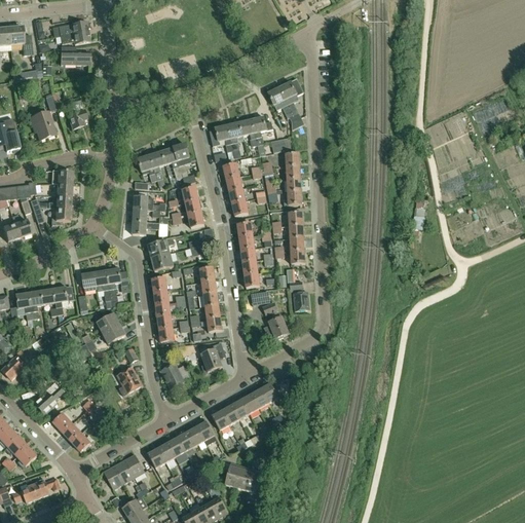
[(87,23),(86,22),(85,21),(70,24),(58,26),(51,27),(53,37),(60,35),(72,33),(87,30),(87,29),(88,27),(87,23)]
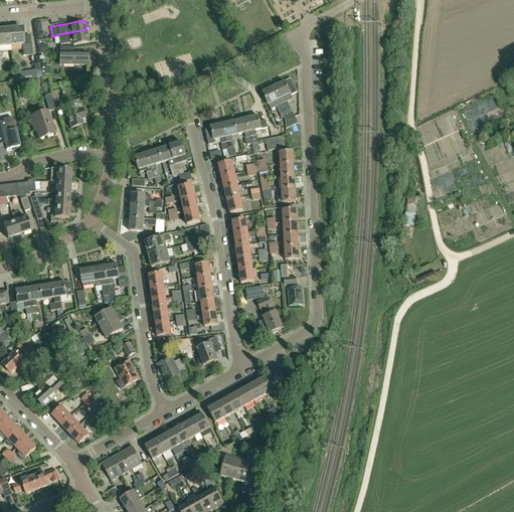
[(29,33),(22,33),(21,25),(8,26),(9,42),(20,41),(21,47),(22,53),(31,52),(29,33)]
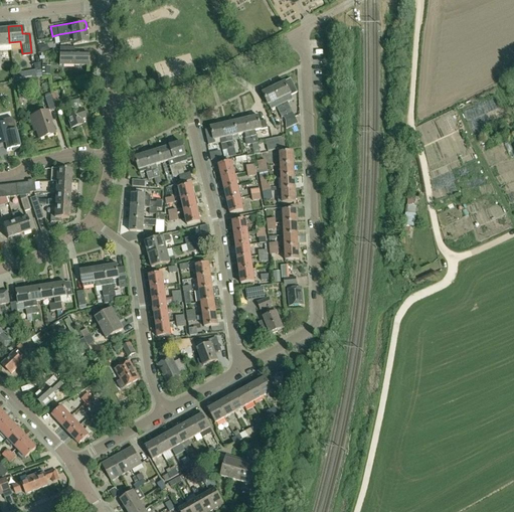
[(0,49),(10,48),(9,42),(8,26),(0,26),(0,49)]
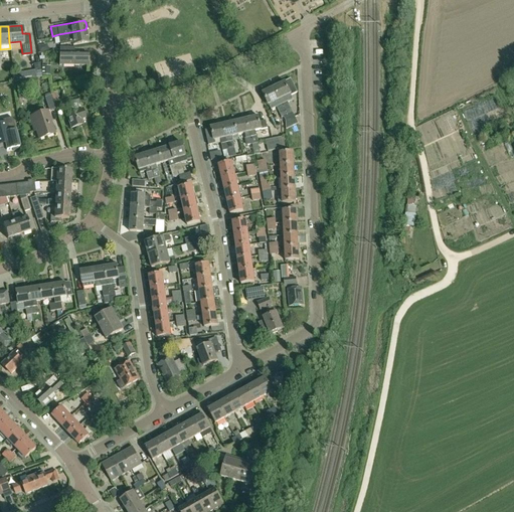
[(88,39),(86,29),(70,32),(58,34),(59,42),(71,40),(71,42),(88,39)]
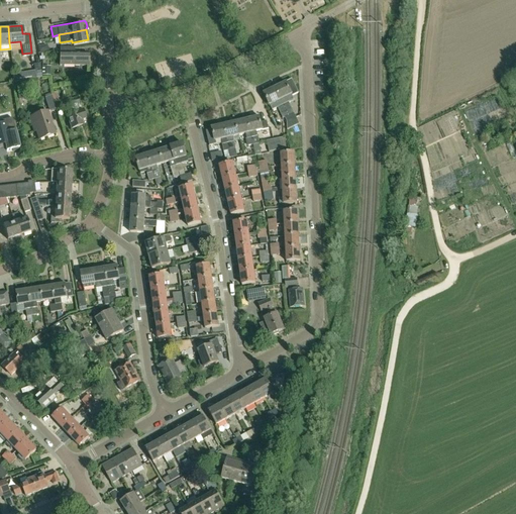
[(58,50),(59,61),(62,61),(62,62),(73,63),(87,63),(87,50),(73,50),(74,45),(59,44),(59,50),(58,50)]
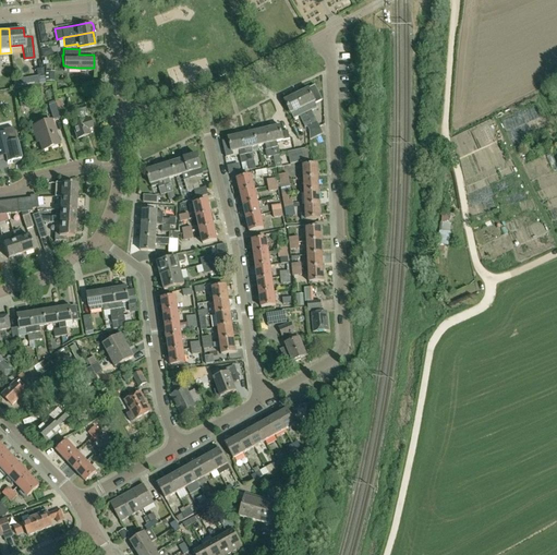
[(52,52),(41,53),(43,61),(53,59),(52,51),(52,52)]
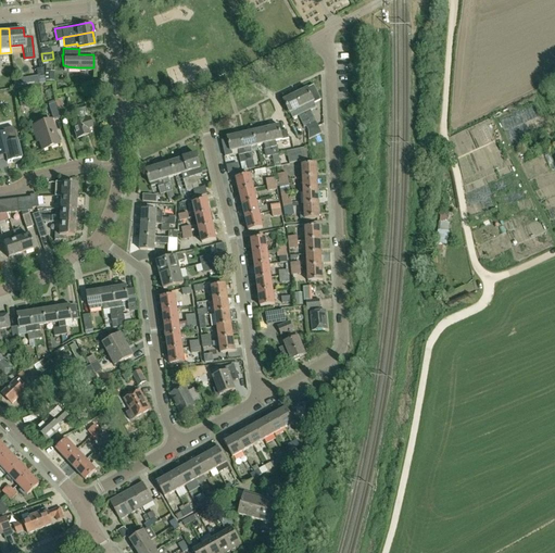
[(14,86),(38,83),(38,82),(43,80),(42,65),(35,66),(36,72),(30,73),(30,75),(13,78),(14,86)]
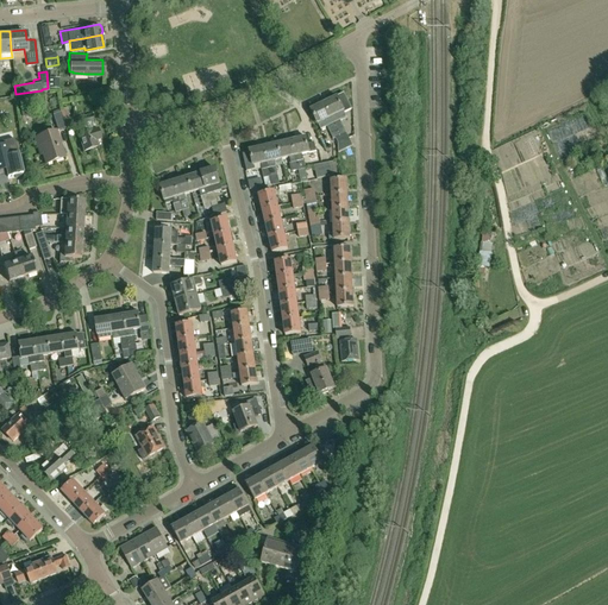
[(323,100),(338,133),(345,130),(339,118),(345,114),(343,111),(351,106),(343,90),(336,94),(323,100)]
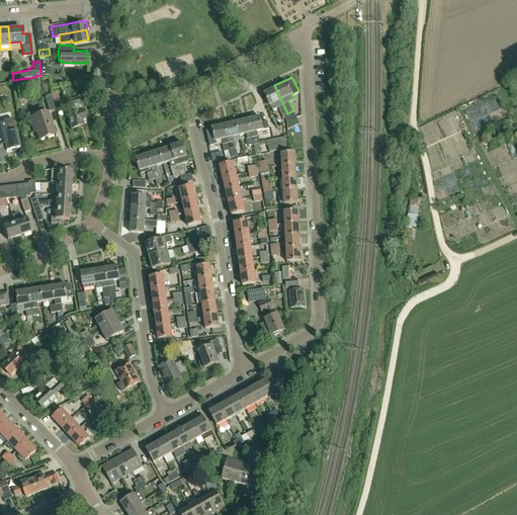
[(283,116),(287,113),(274,85),(263,91),(269,103),(272,108),(277,105),(283,116)]
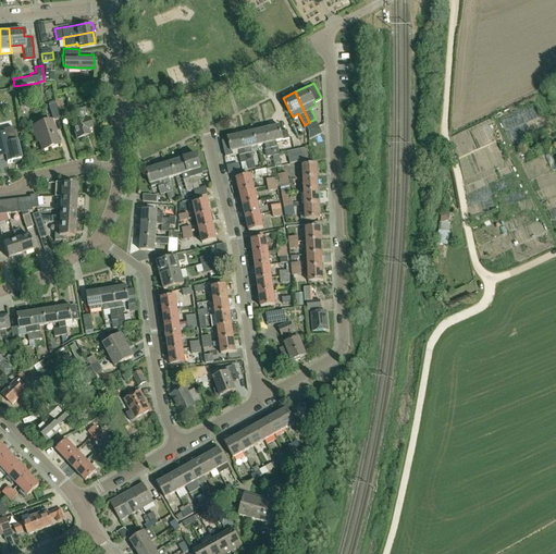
[(58,108),(54,100),(53,98),(47,100),(52,117),(60,114),(58,108)]
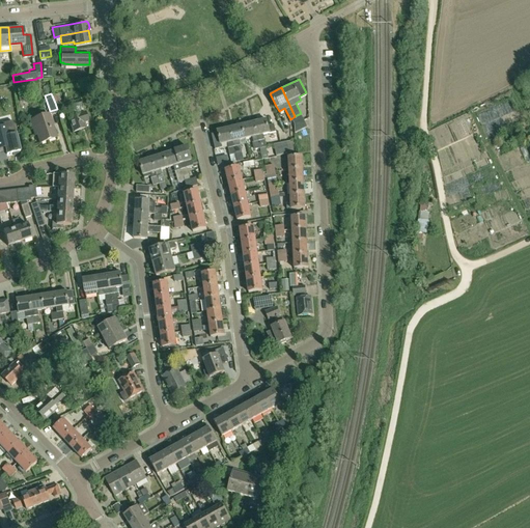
[(79,98),(67,101),(70,108),(81,105),(79,98)]
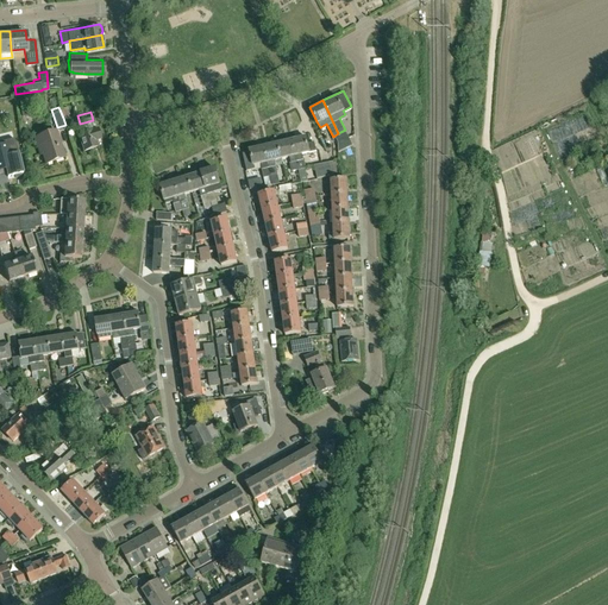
[(100,137),(96,126),(77,133),(83,149),(98,144),(95,138),(100,137)]
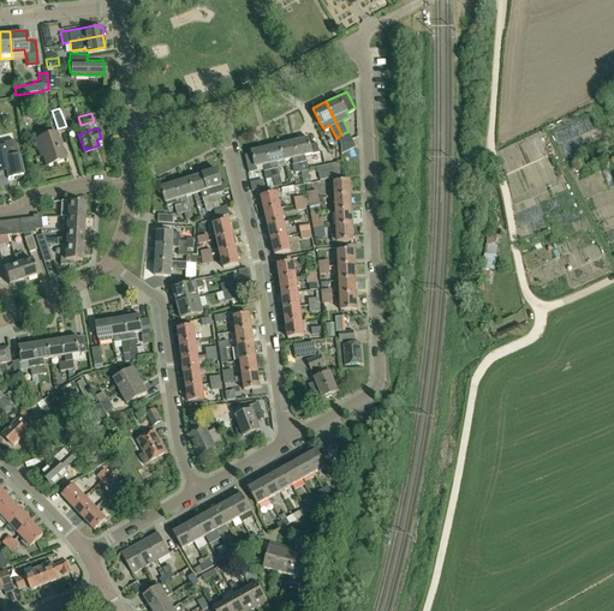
[(64,157),(59,142),(61,142),(60,137),(58,138),(55,130),(34,136),(40,154),(42,153),(45,163),(64,157)]
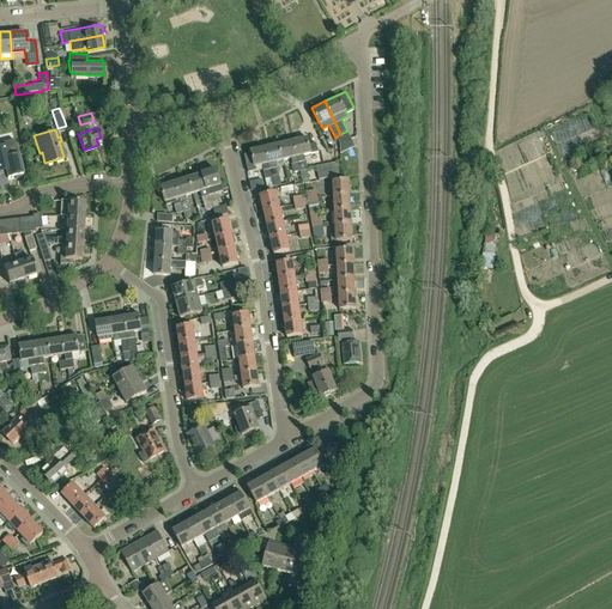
[(307,135),(292,138),(296,154),(300,169),(307,168),(303,153),(310,151),(317,150),(315,140),(308,142),(307,135)]
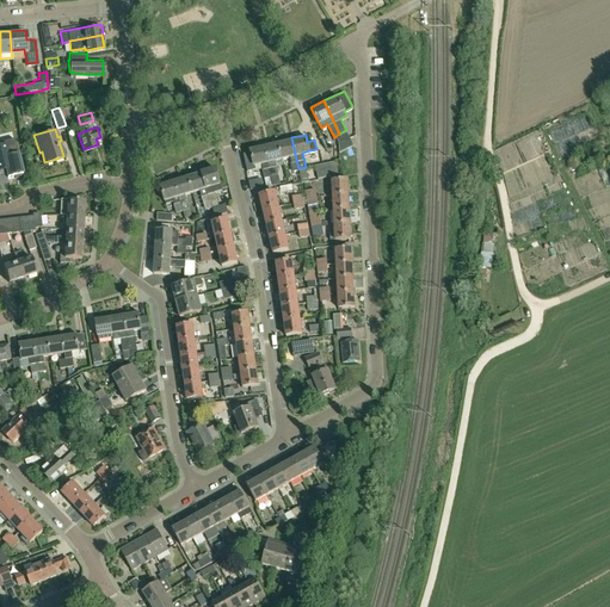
[(338,141),(338,150),(352,143),(349,136),(338,141)]
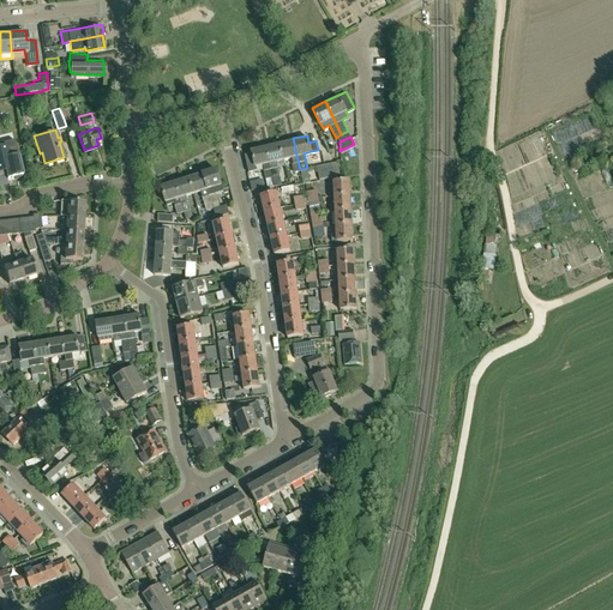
[(283,158),(296,155),(293,138),(278,142),(283,158)]
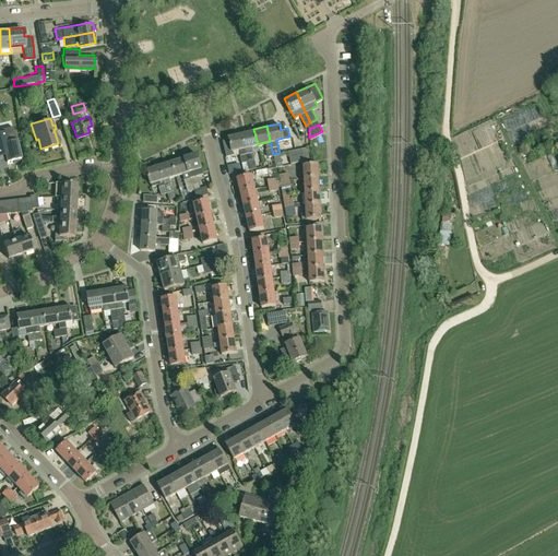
[(12,128),(0,131),(0,157),(6,156),(7,161),(12,158),(12,161),(19,160),(18,157),(20,157),(15,139),(12,128)]
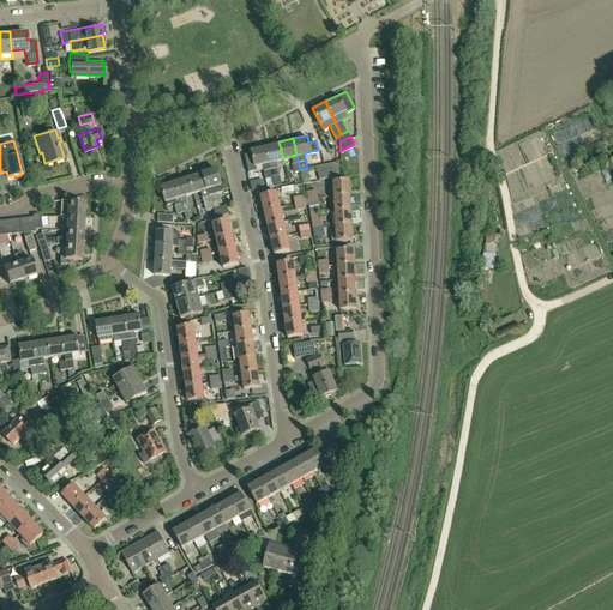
[(265,145),(272,175),(278,174),(277,165),(276,159),(283,158),(278,142),(265,145)]
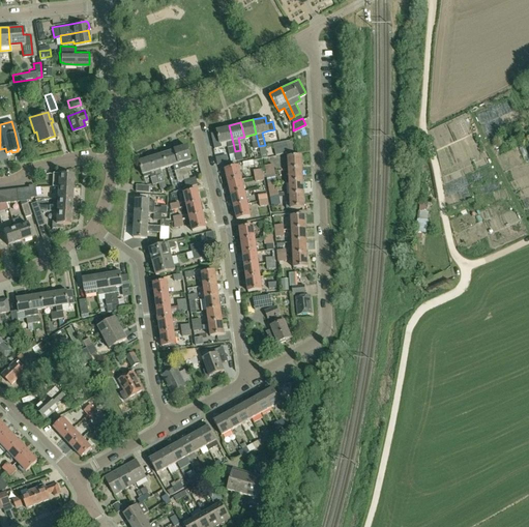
[(234,152),(235,151),(229,125),(216,128),(216,130),(210,132),(213,147),(221,145),(219,142),(226,141),(229,153),(230,159),(235,158),(234,152)]
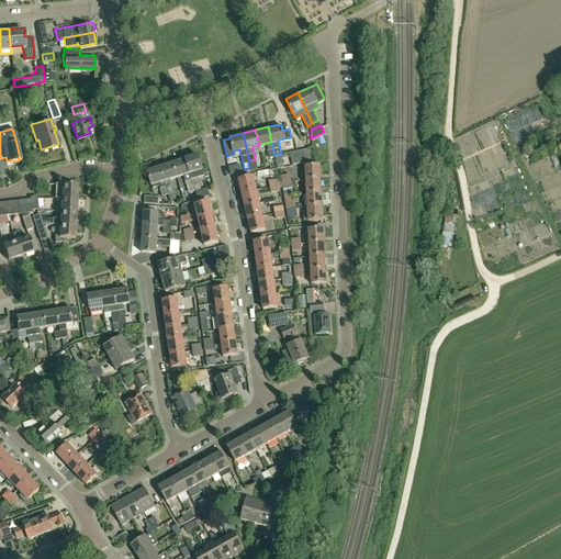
[(296,149),(299,161),(312,158),(310,146),(296,149)]
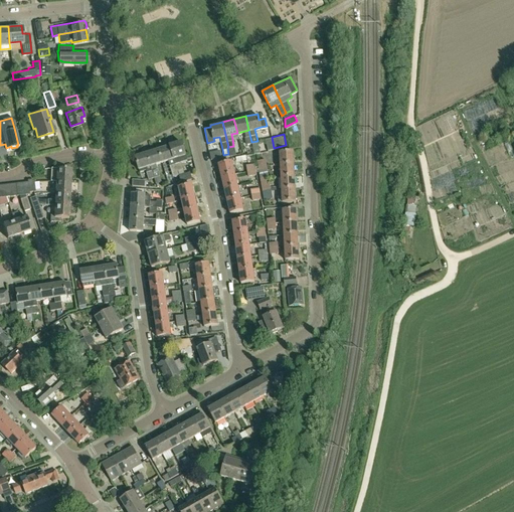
[(268,149),(274,148),(272,137),(265,138),(268,149)]
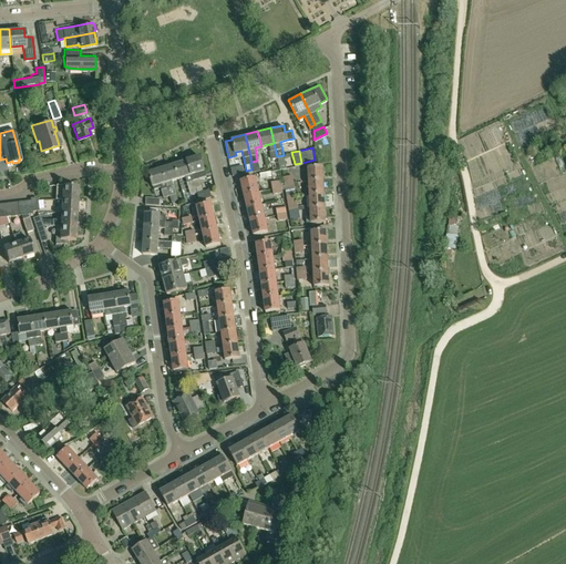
[(198,154),(186,159),(198,197),(198,198),(211,195),(208,187),(203,190),(201,184),(199,177),(205,175),(205,174),(204,170),(203,168),(198,154)]
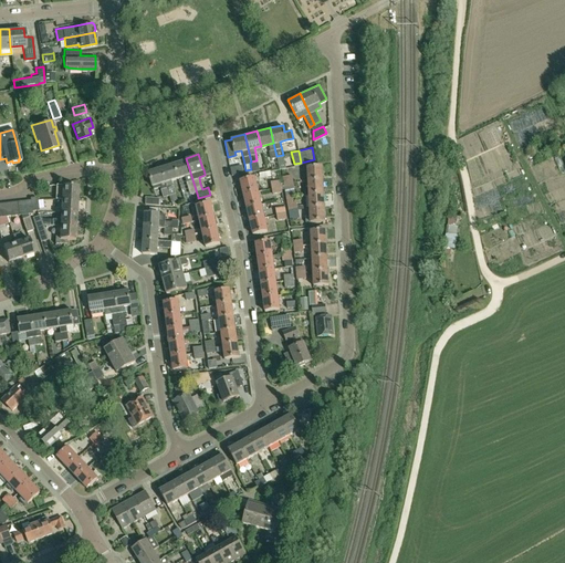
[(173,162),(177,176),(184,174),(186,180),(190,195),(191,199),(198,197),(186,158),(173,162)]
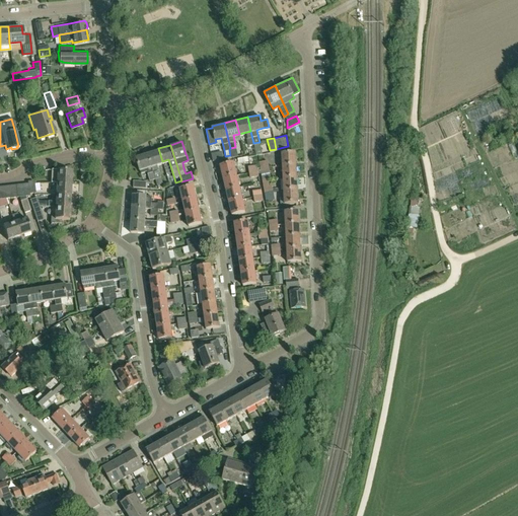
[(147,152),(155,177),(156,181),(161,179),(160,175),(157,163),(162,161),(158,148),(147,152)]
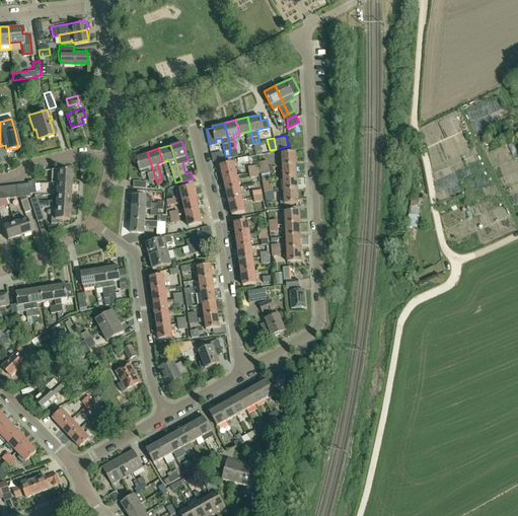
[(281,152),(282,164),(295,164),(295,151),(281,152)]
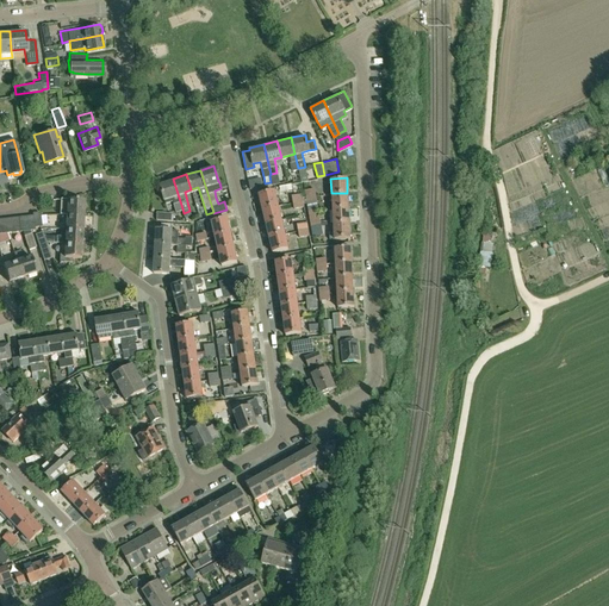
[(182,208),(173,179),(159,183),(163,199),(166,201),(172,200),(175,211),(182,208)]
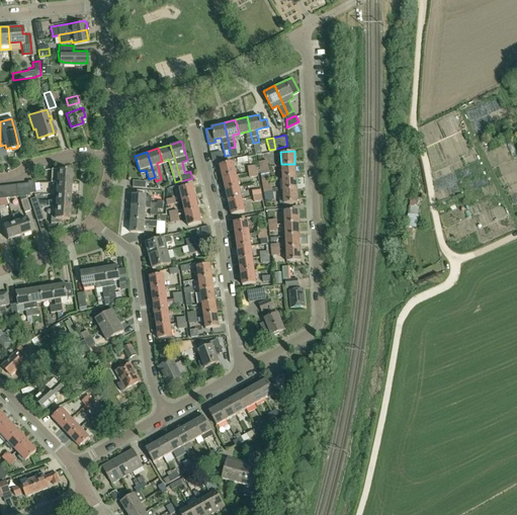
[(223,176),(236,173),(233,161),(220,164),(223,176)]
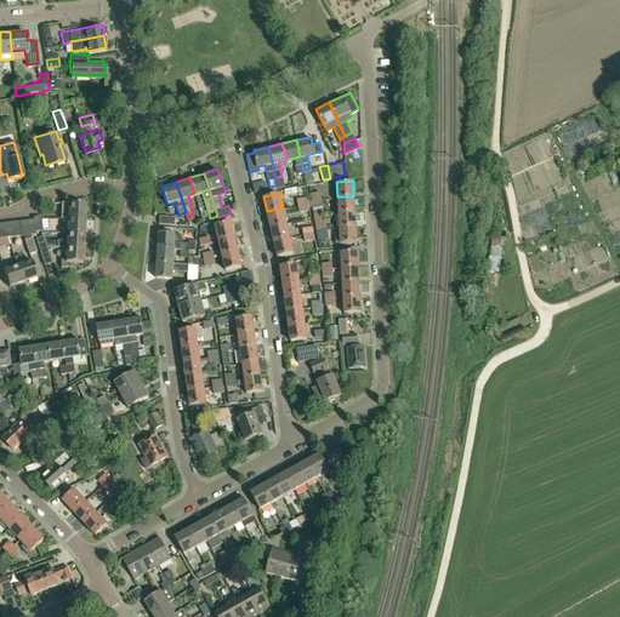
[(337,196),(337,212),(354,211),(353,196),(337,196)]
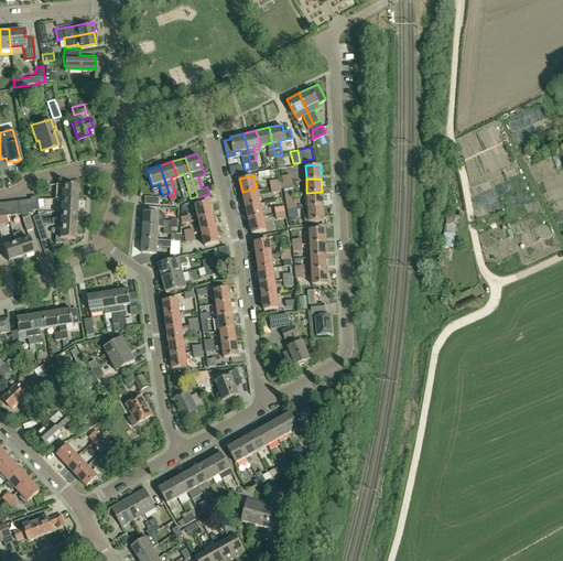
[(61,197),(76,198),(77,184),(62,183),(55,182),(54,197),(61,197)]
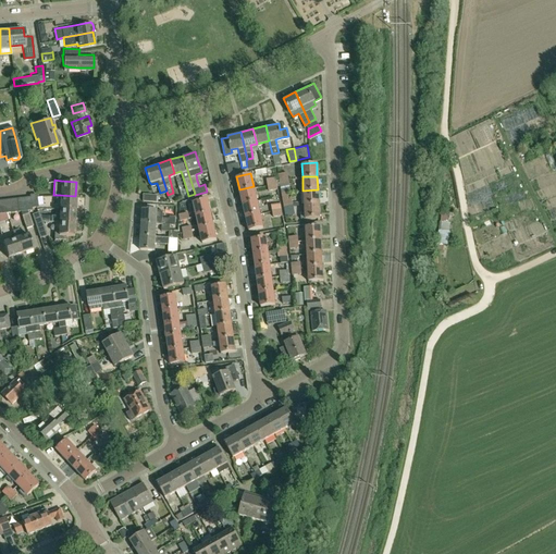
[(254,186),(239,189),(243,202),(257,199),(254,186)]
